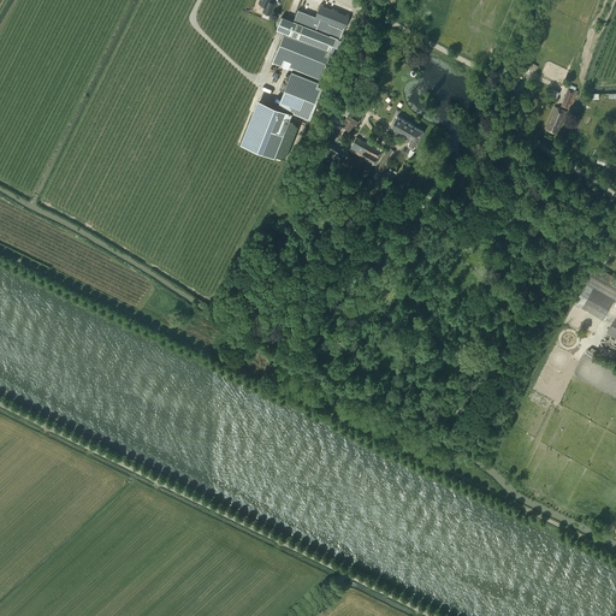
[(259,0),(259,3),(266,5),(264,11),(271,15),(274,4),(271,1),(271,0),(259,0)]
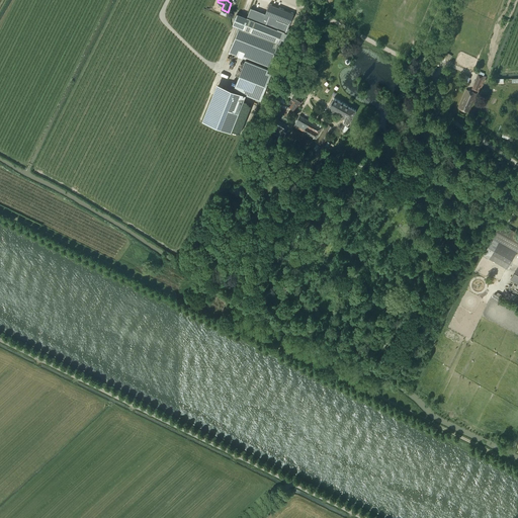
[(265,14),(251,8),(247,17),(237,13),(233,24),(239,27),(229,53),(246,60),(234,89),(261,100),(271,74),(267,73),(269,69),(279,42),(284,46),(285,40),(287,41),(290,34),(289,34),(290,29),(287,28),(293,14),(269,4),(265,14)]
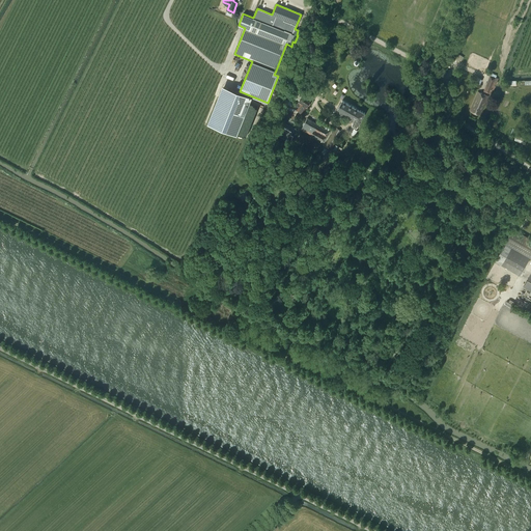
[(492,93),(498,79),(491,75),(484,90),(492,93)]
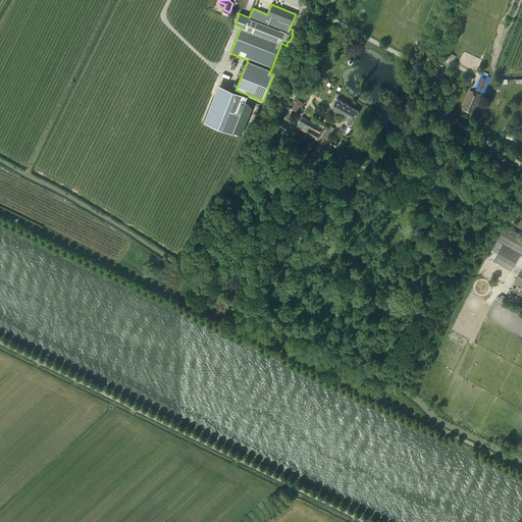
[(219,85),(205,120),(233,132),(248,96),(219,85)]
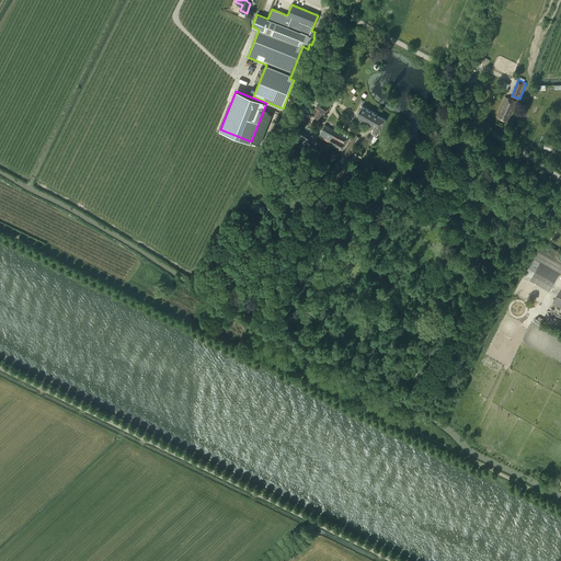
[(507,122),(516,101),(505,98),(497,117),(507,122)]
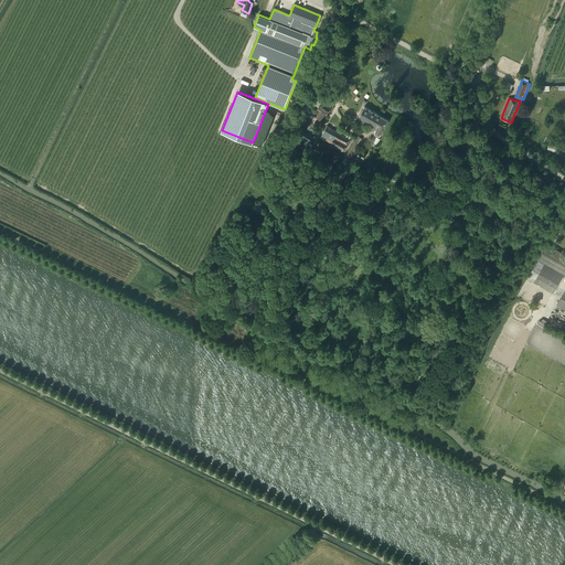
[(330,109),(320,104),(317,109),(320,112),(316,117),(321,120),(326,115),(330,109)]
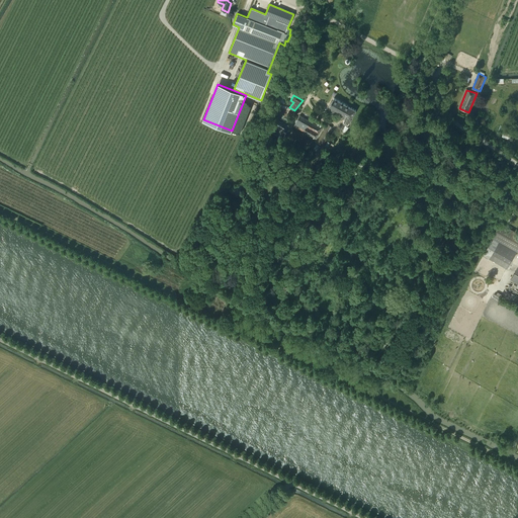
[(334,109),(332,113),(336,115),(339,111),(341,112),(342,113),(343,110),(347,112),(350,106),(334,98),(330,106),(334,109)]
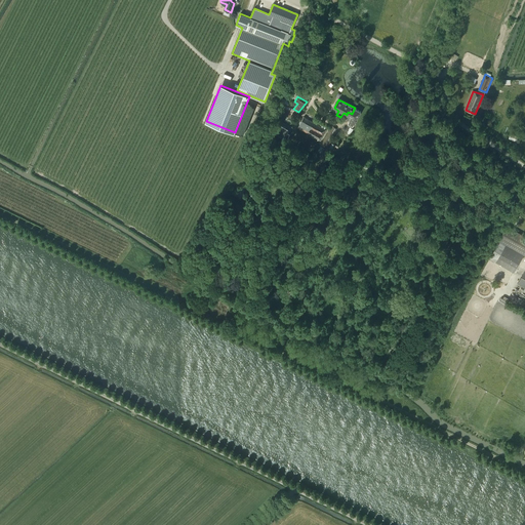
[(347,115),(346,114),(345,118),(350,121),(348,124),(353,126),(361,112),(355,108),(352,114),(348,112),(347,115)]
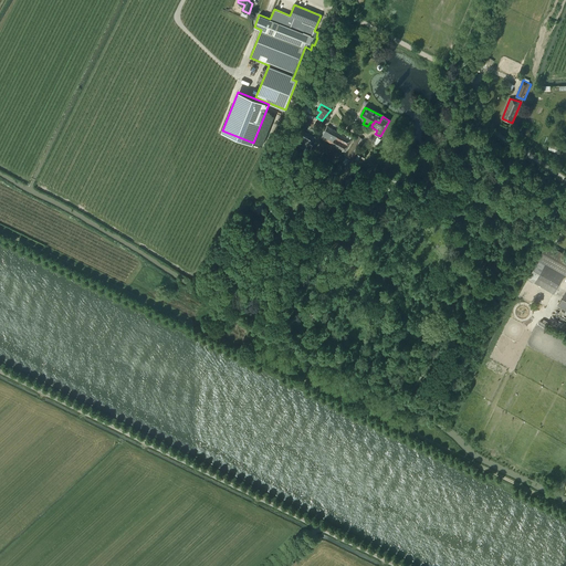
[(335,138),(338,132),(327,126),(321,137),(332,143),(335,137),(335,138)]
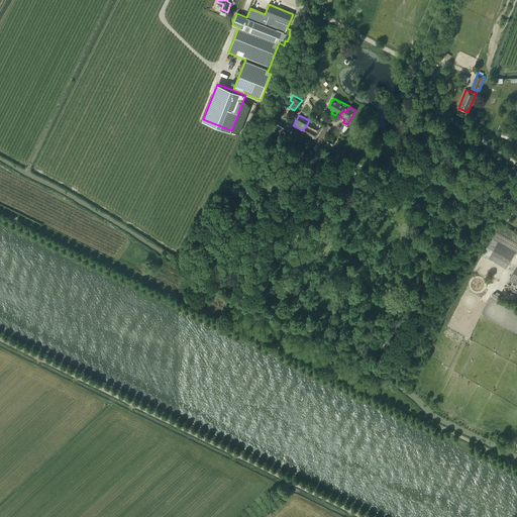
[(321,127),(309,120),(306,126),(306,125),(303,130),(315,137),(321,127)]
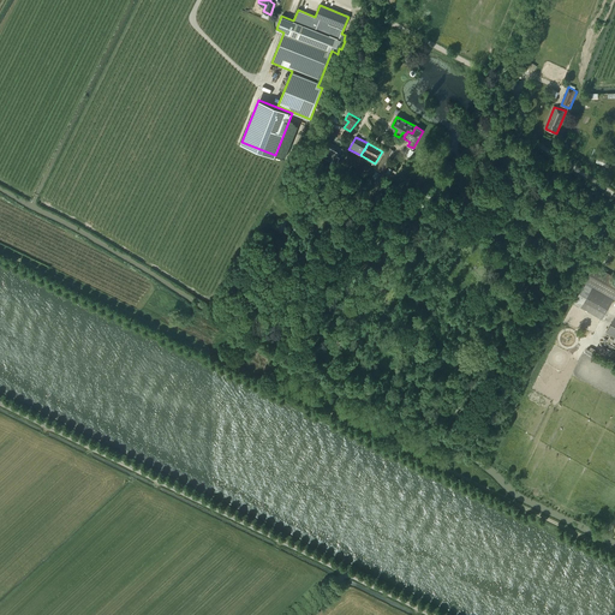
[(323,156),(336,163),(340,156),(336,155),(339,151),(328,145),(323,156)]
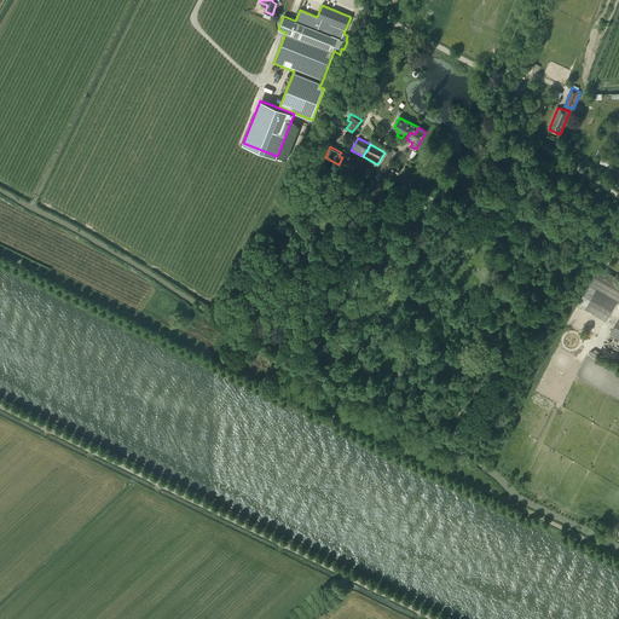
[(385,172),(397,151),(392,149),(380,169),(385,172)]
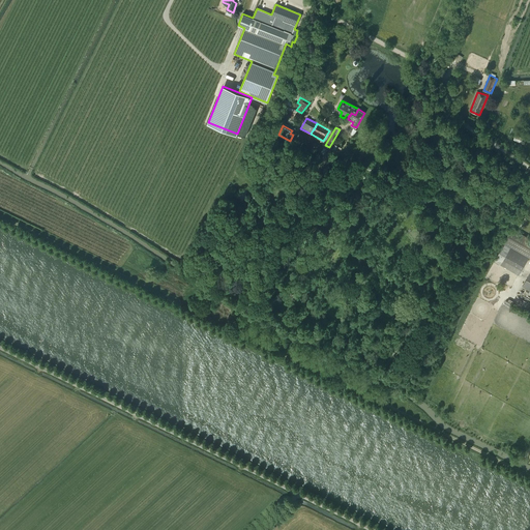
[(524,145),(526,140),(516,135),(513,140),(524,145)]
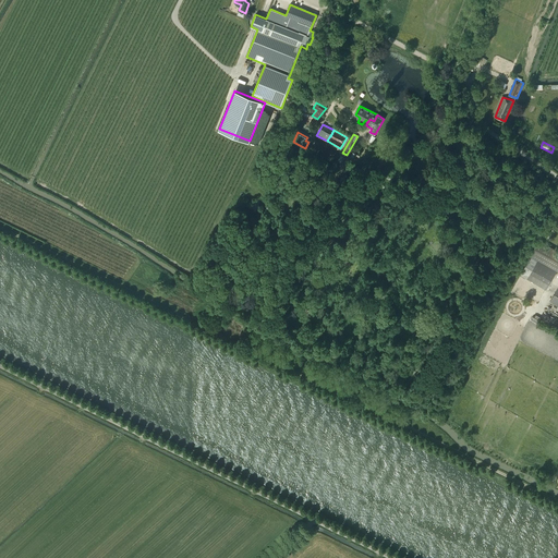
[(557,270),(557,251),(538,240),(530,255),(557,270)]
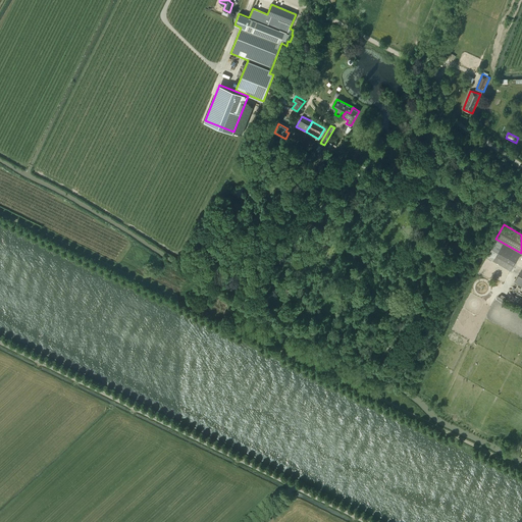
[(520,254),(503,244),(496,240),(485,256),(511,270),(520,254)]
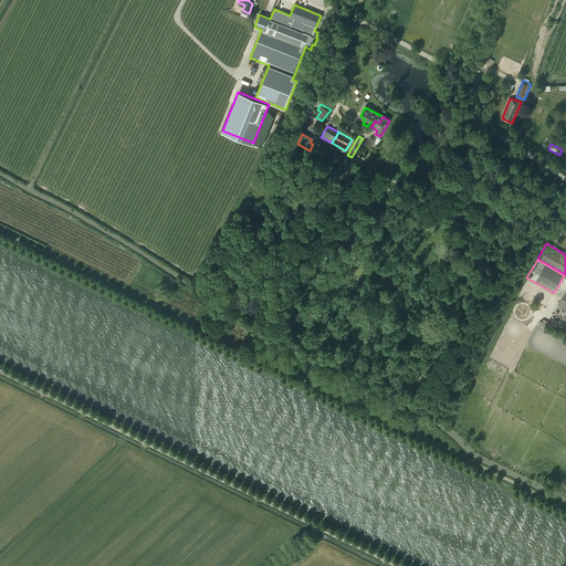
[(436,406),(426,400),(421,408),(431,413),(436,406)]
